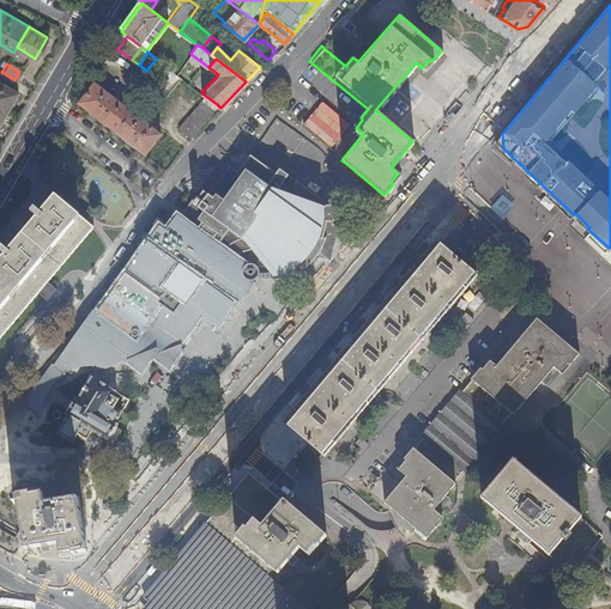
[(116,131),(144,152),(159,132),(145,120),(180,75),(176,73),(167,66),(132,110),(116,131)]
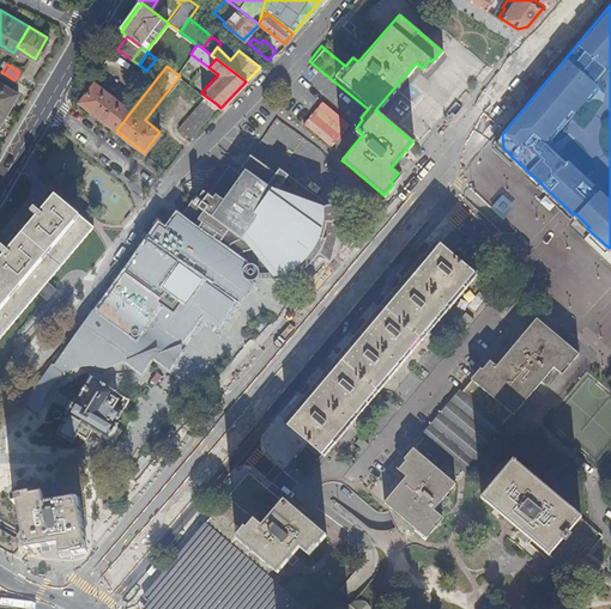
[(11,86),(14,80),(1,72),(0,72),(0,109),(4,111),(17,90),(11,86)]
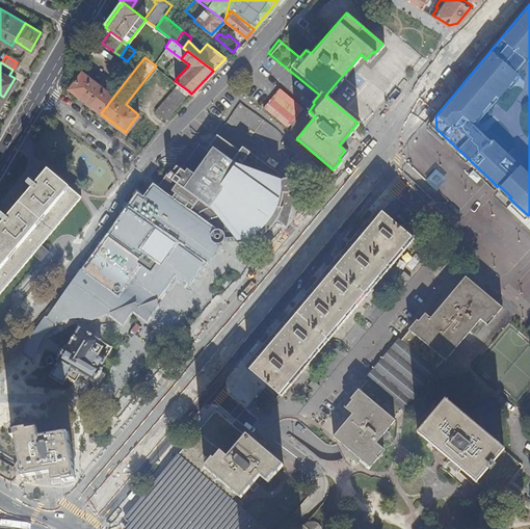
[(68,87),(101,113),(114,96),(101,85),(103,83),(100,81),(98,83),(81,70),(68,87)]
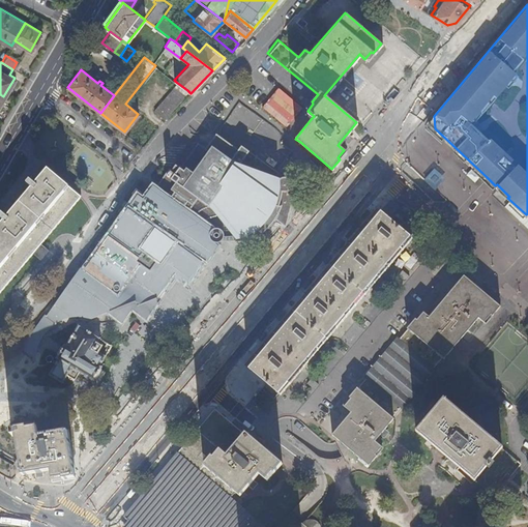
[(153,110),(164,118),(187,90),(176,82),(153,110)]
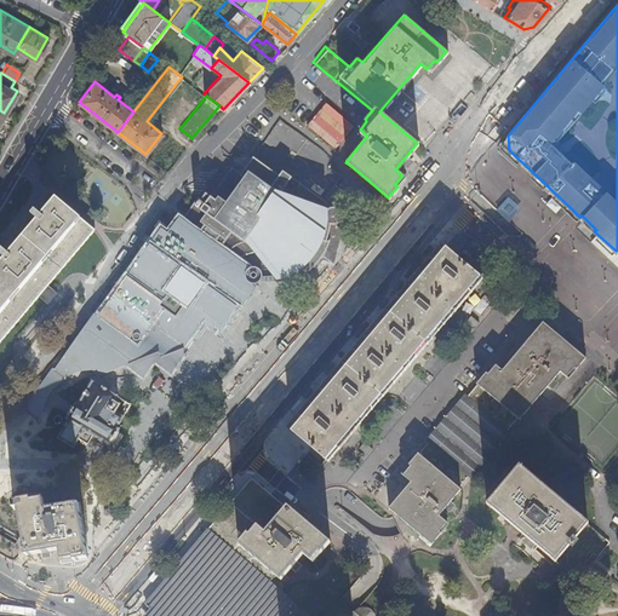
[(130,341),(150,352),(155,351),(161,355),(182,346),(181,345),(190,333),(189,332),(204,314),(205,315),(230,304),(229,301),(232,297),(235,299),(246,286),(245,285),(247,281),(250,282),(253,282),(256,281),(257,280),(259,277),(259,276),(268,274),(269,280),(274,278),(279,278),(287,275),(296,271),(303,266),(307,271),(312,268),(318,262),(324,254),(333,262),(335,257),(338,241),(342,224),(336,224),(336,222),(337,220),(339,219),(341,217),(342,212),(341,208),(338,206),(337,203),(336,203),(332,203),(328,203),(326,206),(324,203),(326,200),(282,168),(279,173),(252,155),(240,171),(230,165),(210,194),(205,190),(202,194),(204,199),(278,255),(269,268),(247,249),(234,269),(222,286),(209,276),(209,277),(154,240),(99,317),(118,332),(130,341)]
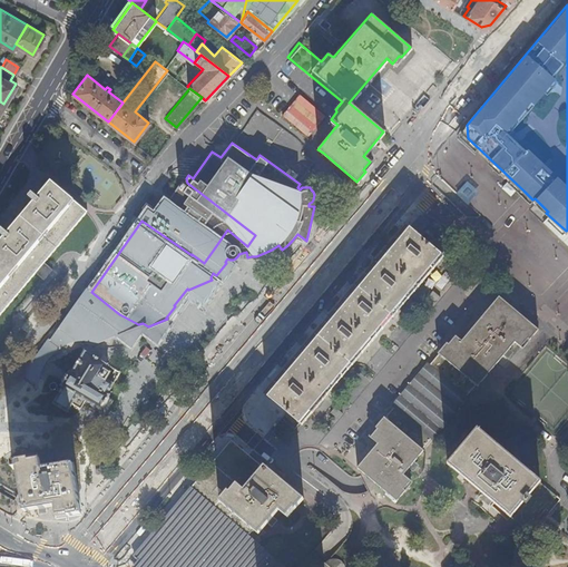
[(187,183),(186,178),(183,182),(180,179),(163,202),(158,197),(156,201),(215,247),(227,230),(247,246),(255,235),(187,183)]
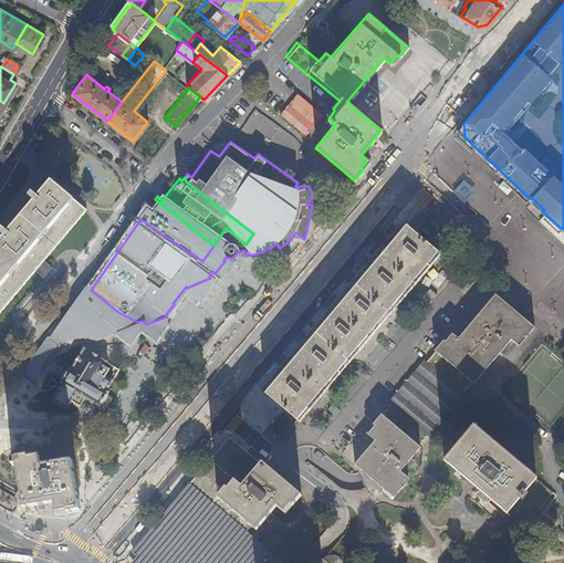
[(0,308),(34,268),(42,274),(51,264),(43,258),(85,208),(49,178),(38,190),(33,187),(27,195),(32,198),(9,226),(4,221),(0,227),(0,232),(2,233),(0,236),(0,308)]
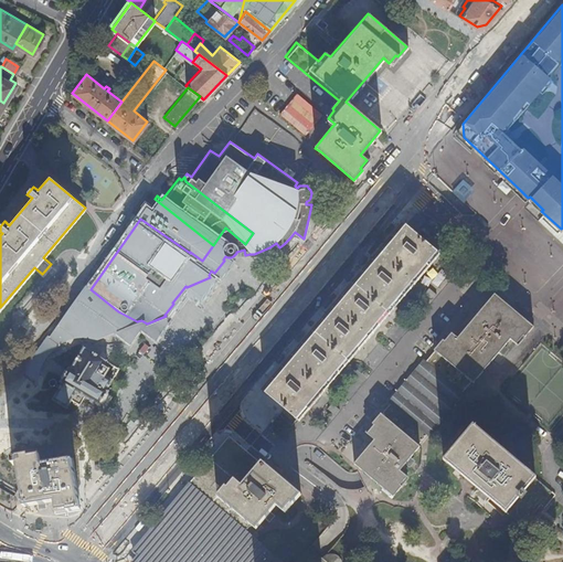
[(213,245),(155,199),(140,219),(190,253),(190,252),(202,261),(213,245)]
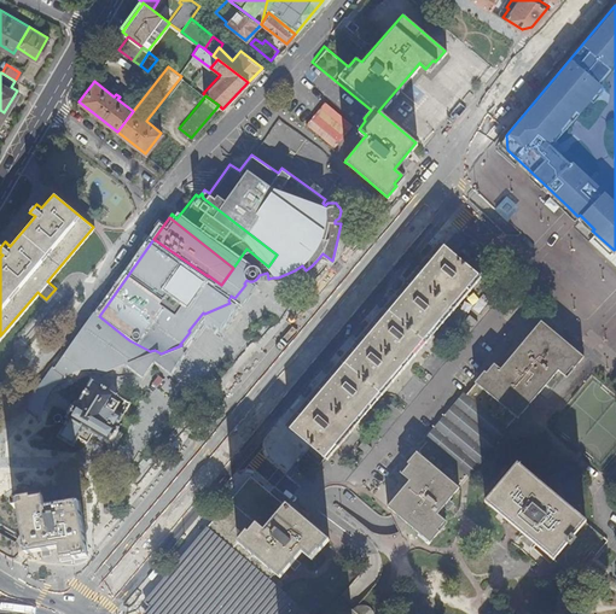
[(442,244),(289,426),(323,455),(477,273),(442,244)]
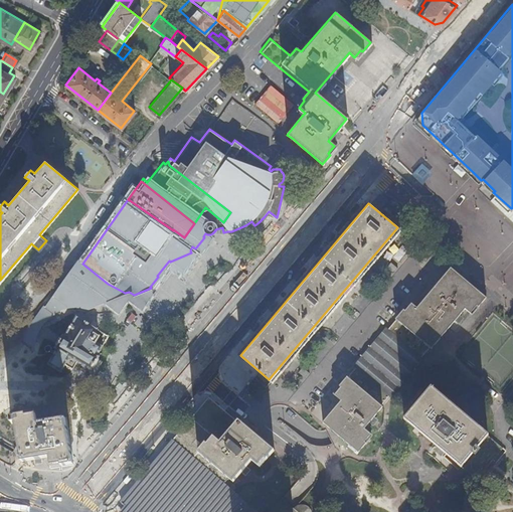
[(389,261),(385,266),(392,271),(396,267),(389,261)]
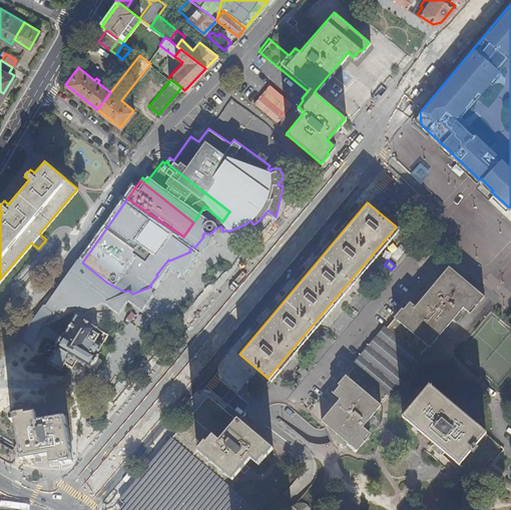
[(73,268),(67,277),(71,279),(74,276),(83,281),(96,276),(97,275),(82,263),(77,271),(73,268)]
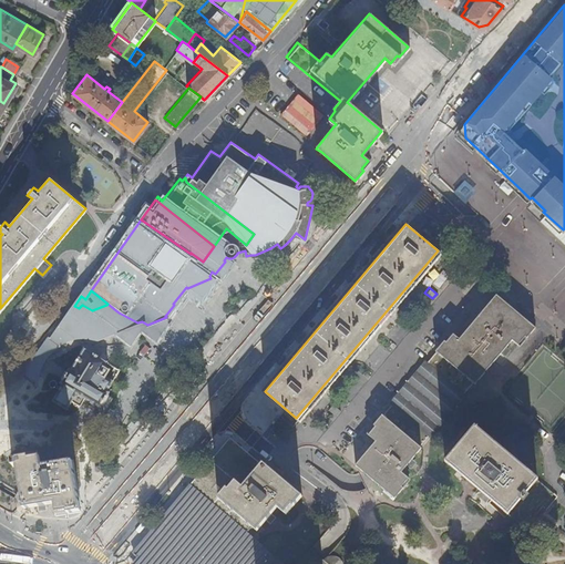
[(437,349),(473,380),(474,382),(512,338),(520,345),(526,336),(527,337),(536,327),(496,293),(460,337),(453,331),(447,339),(444,338),(435,348),(437,349)]
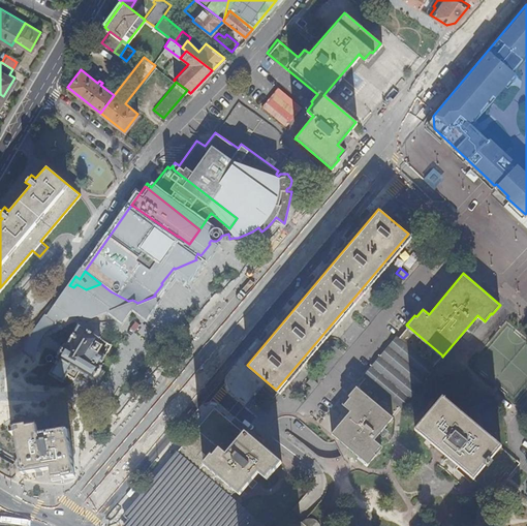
[(109,309),(128,301),(111,291),(100,283),(99,284),(86,289),(76,284),(73,287),(69,285),(56,304),(59,307),(86,297),(92,309),(105,304),(109,309)]
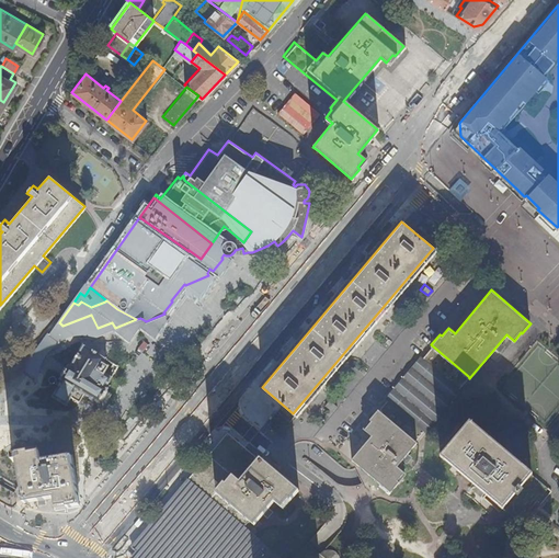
[(104,355),(82,342),(69,363),(68,363),(66,366),(64,365),(59,372),(60,373),(59,376),(60,378),(52,394),(65,402),(69,395),(78,399),(82,390),(98,399),(105,386),(104,385),(110,375),(103,371),(105,365),(106,364),(105,362),(104,362),(102,360),(104,355)]
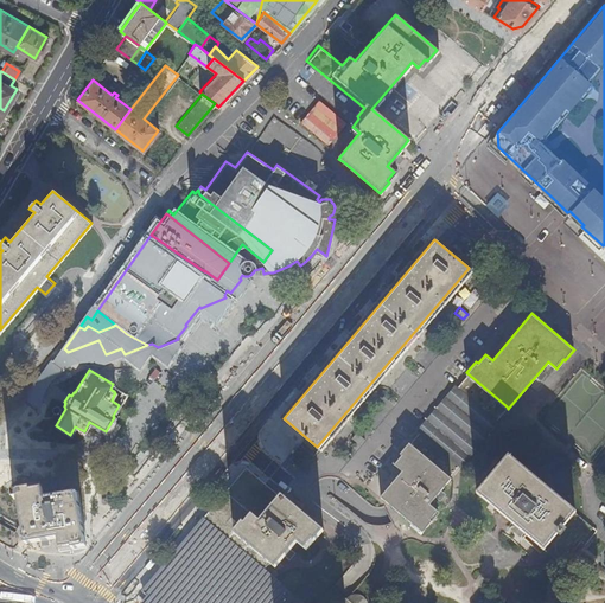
[(500,416),(507,406),(467,373),(460,382),(457,379),(415,428),(419,430),(411,441),(450,474),(458,463),(459,464),(501,417),(500,416)]
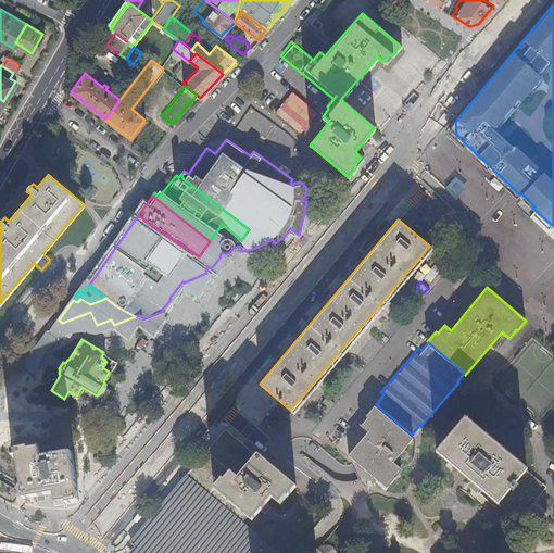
[(413,436),(412,435),(376,404),(374,403),(365,414),(368,416),(361,424),(367,429),(347,453),(386,486),(394,475),(392,474),(399,465),(392,460),(413,436)]
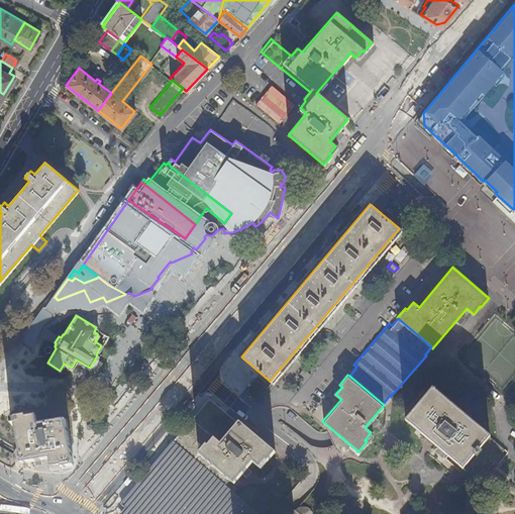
[(460,465),(487,433),(430,386),(404,418),(433,442),(460,465)]
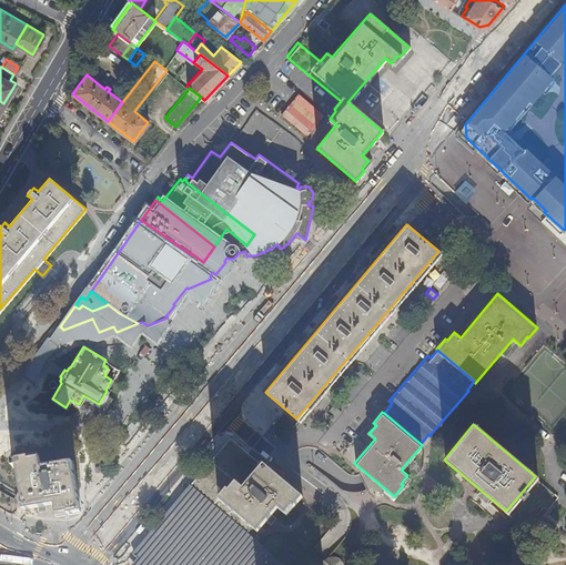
[(289,483),(261,462),(256,466),(232,447),(224,449),(193,486),(246,531),(251,525),(255,530),(276,506),(283,512),(291,503),(293,505),(301,495),(289,483)]
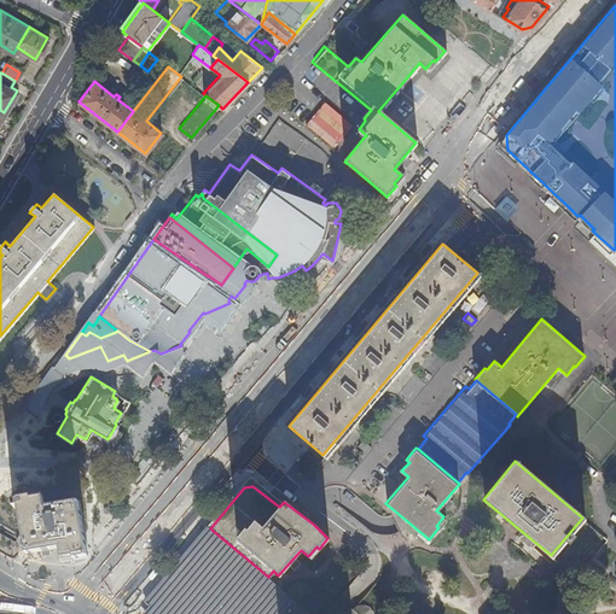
[(58,560),(86,555),(82,536),(77,498),(62,501),(44,503),(42,495),(30,497),(29,493),(16,495),(16,497),(12,497),(12,504),(17,503),(21,533),(24,550),(56,547),(58,560)]
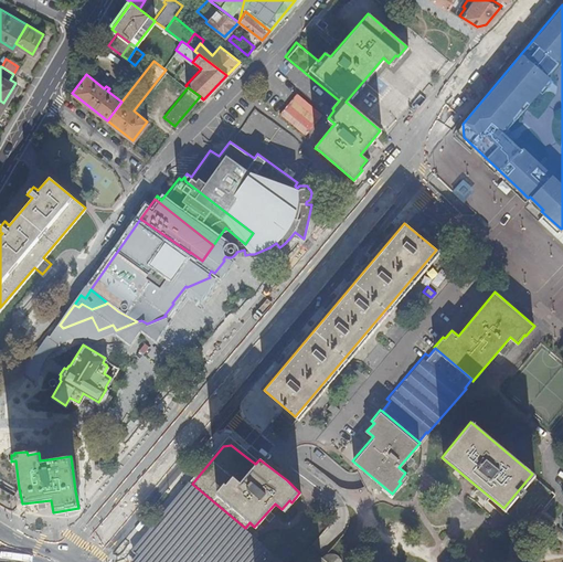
[(549,488),(532,474),(503,508),(521,522),(549,488)]
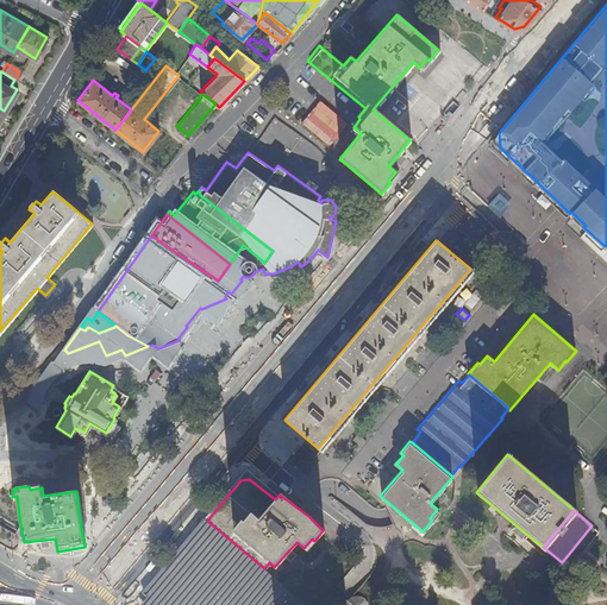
[(264,568),(207,521),(202,517),(167,561),(143,591),(148,594),(142,600),(146,604),(306,604),(295,596),(264,568)]
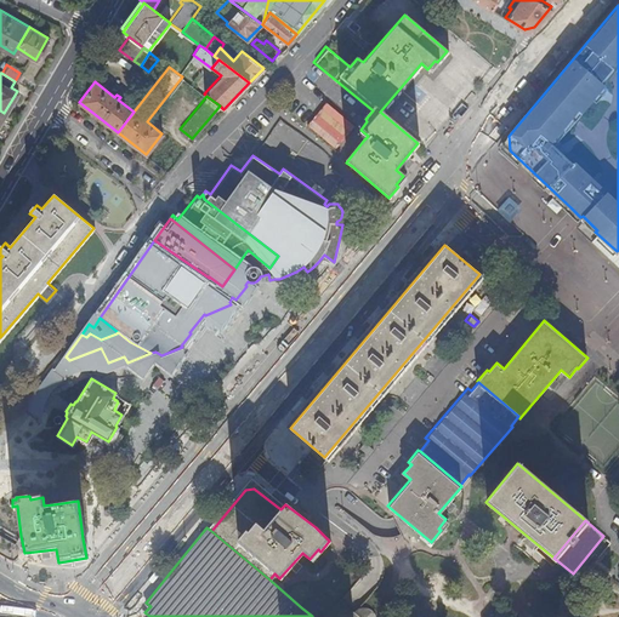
[(312,561),(321,552),(318,549),(310,559),(312,561)]
